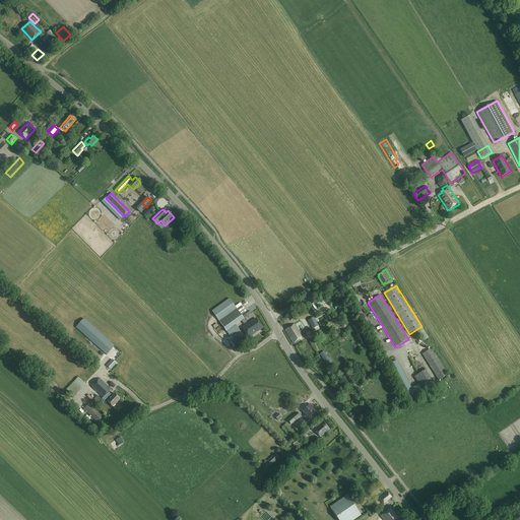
[(244,319),(238,311),(230,299),(212,311),(230,336),(239,329),(236,325),(244,319)]
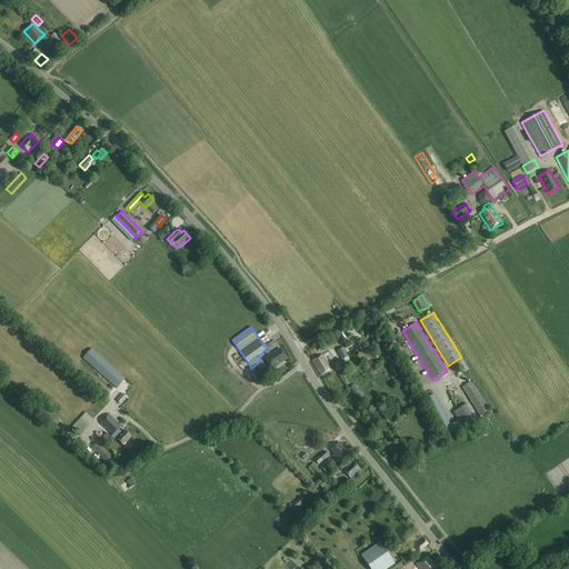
[(400,343),(405,341),(399,333),(395,336),(400,343)]
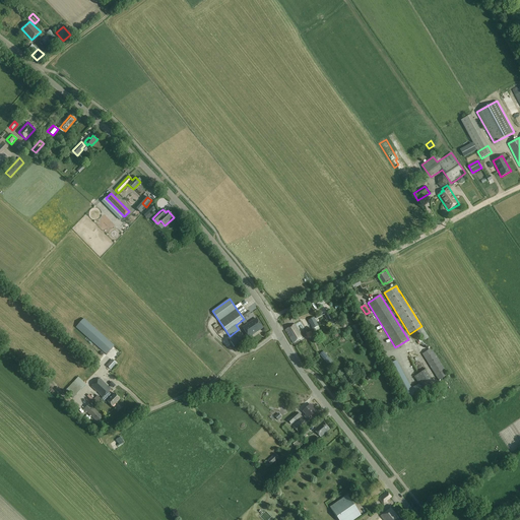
[(238,311),(244,319),(248,316),(251,314),(248,311),(247,312),(244,307),(238,311)]
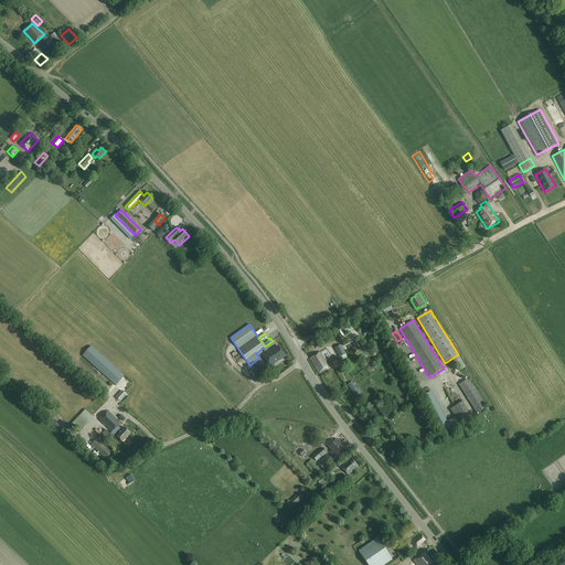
[(363,351),(356,340),(352,343),(358,353),(363,351)]
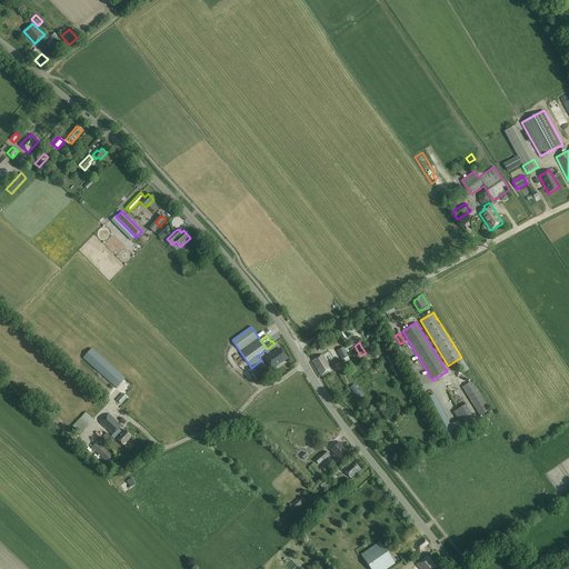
[(82,358),(117,389),(126,379),(91,348),(82,358)]
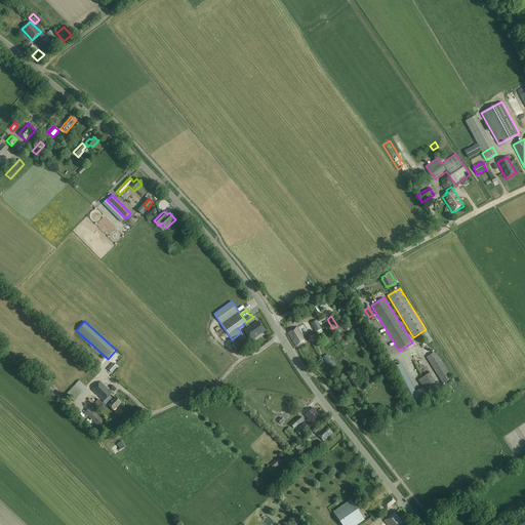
[(316,332),(321,329),(317,321),(311,324),(316,332)]
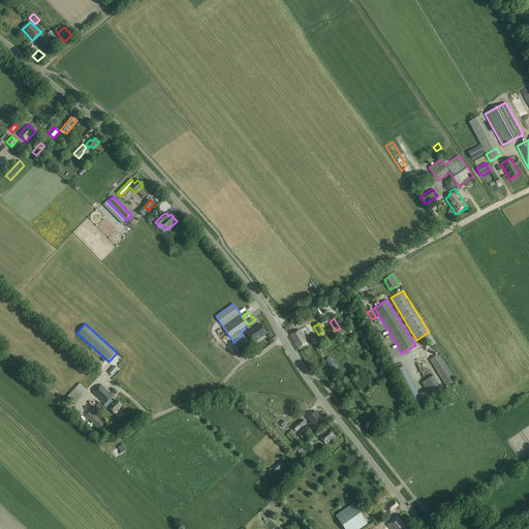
[(260,324),(247,334),(253,343),(267,334),(260,324)]
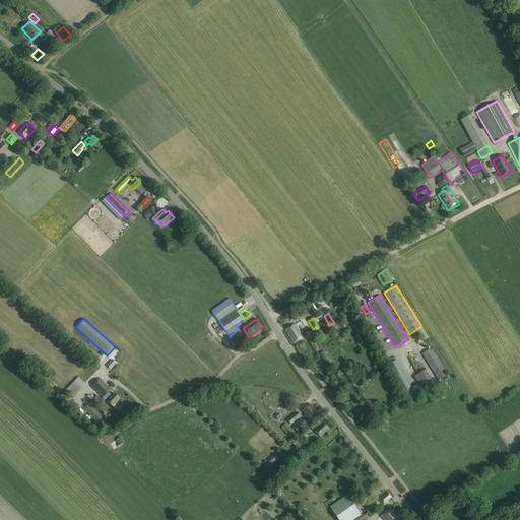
[(294,343),(303,338),(307,336),(308,339),(313,336),(311,332),(310,330),(307,331),(308,333),(306,334),(305,332),(301,334),(295,325),(285,331),(294,343)]
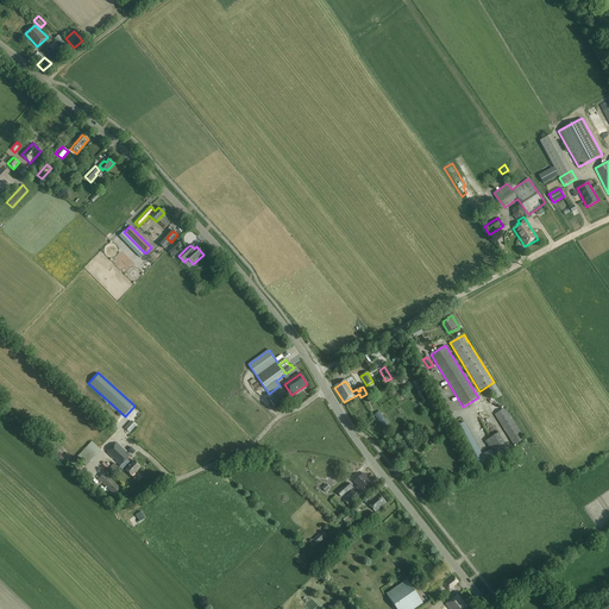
[(514,446),(525,439),(506,408),(495,415),(514,446)]
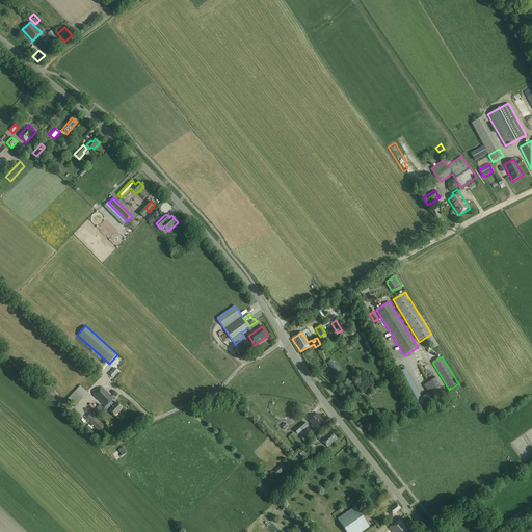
[(337,375),(341,371),(330,360),(326,363),(337,375)]
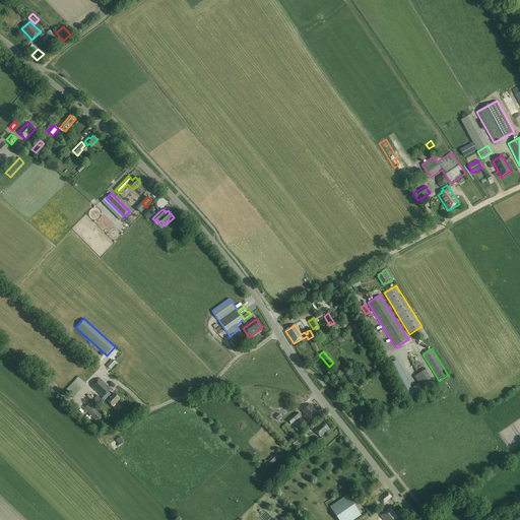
[(407,352),(401,354),(405,366),(406,366),(408,372),(413,370),(407,352)]
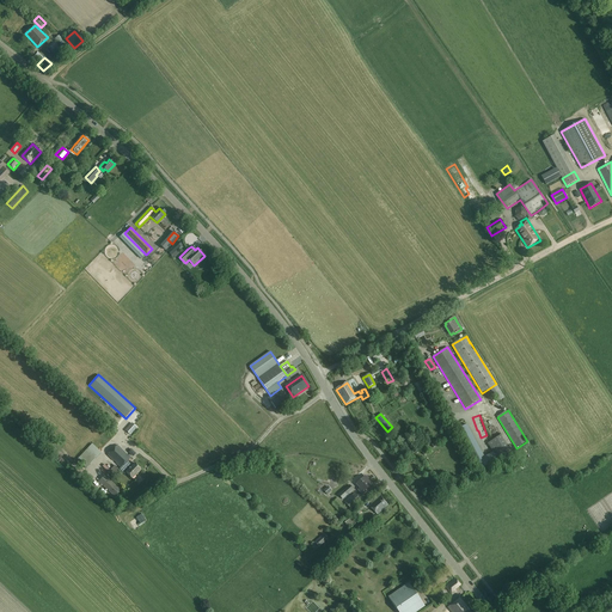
[(132,423),(126,430),(130,435),(136,428),(132,423)]
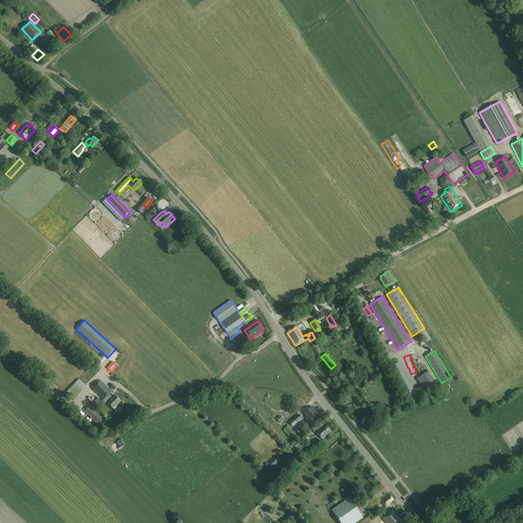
[(403,363),(401,365),(407,376),(410,375),(403,363)]
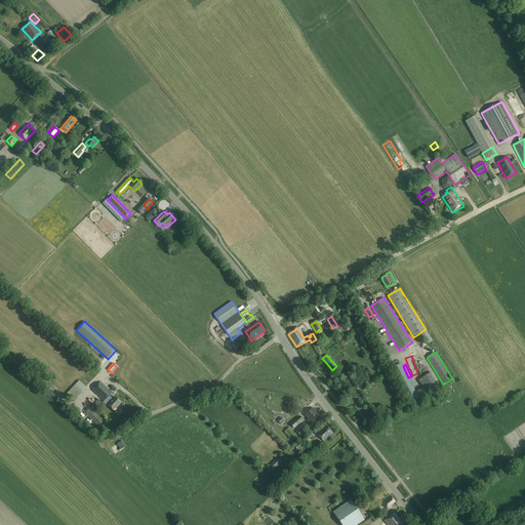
[(427,395),(438,388),(429,373),(418,380),(427,395)]
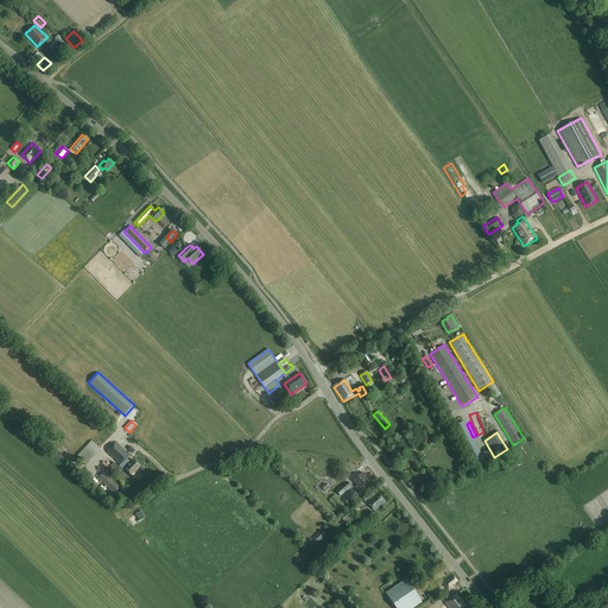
[(92,442),(80,455),(88,463),(101,450),(92,442)]
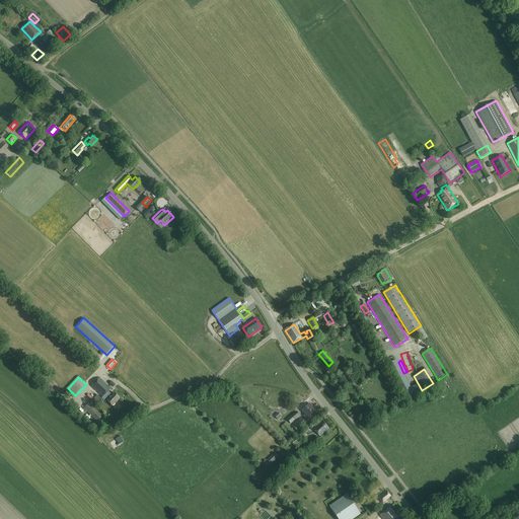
[(115,392),(113,395),(108,391),(112,388),(100,377),(90,386),(101,397),(101,398),(105,402),(107,401),(113,406),(120,398),(115,392)]
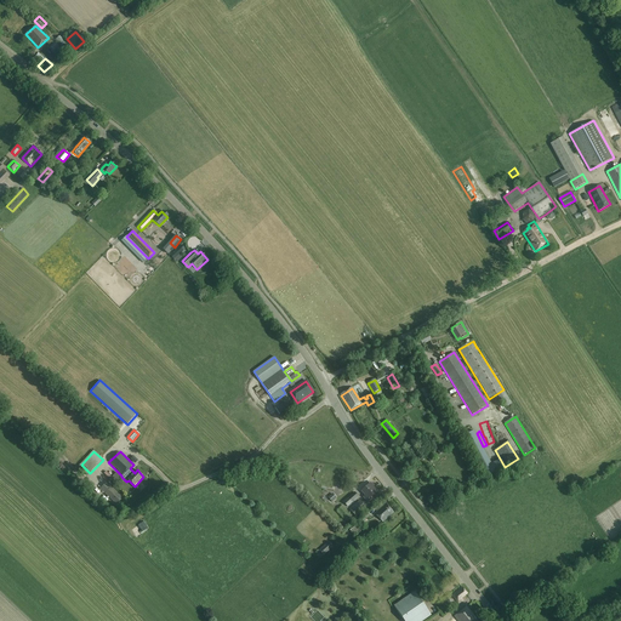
[(537,451),(530,454),(533,462),(541,459),(537,451)]
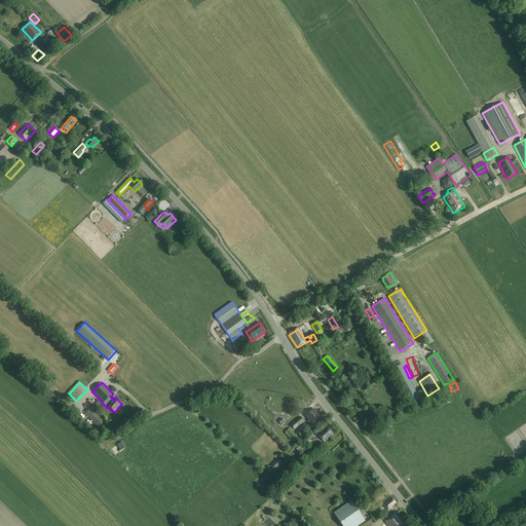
[(97,411),(103,404),(99,400),(92,407),(97,411)]
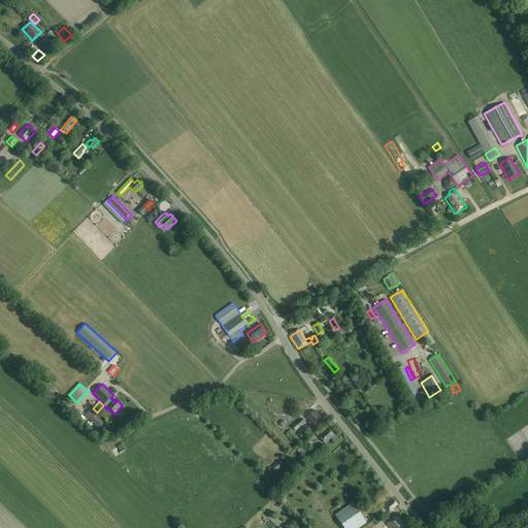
[(99,429),(105,424),(91,409),(86,416),(99,429)]
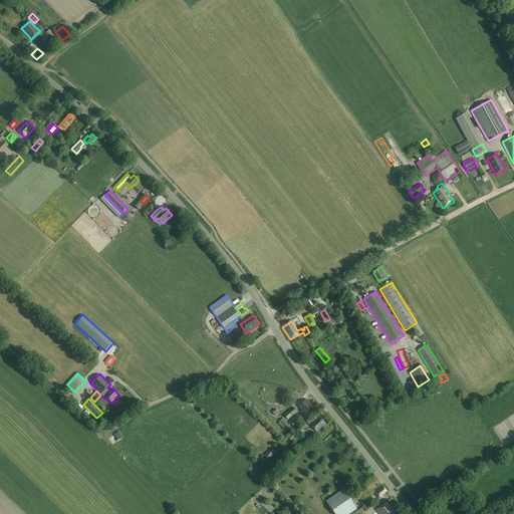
[(299,407),(302,411),(301,412),(304,416),(307,413),(306,412),(311,408),(309,406),(310,404),(307,400),(299,407)]
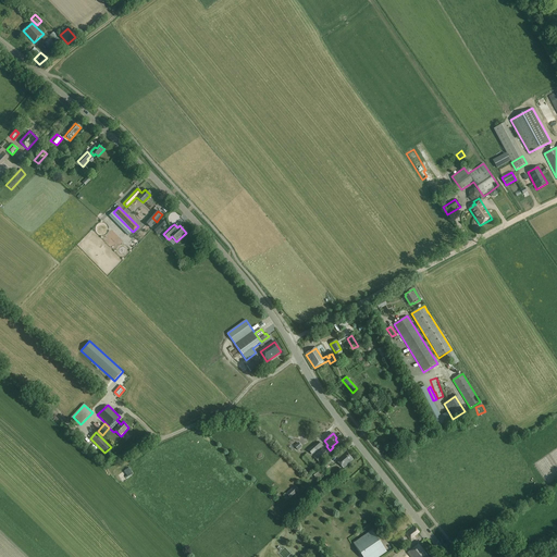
[(311,455),(322,446),(319,442),(308,450),(311,455)]
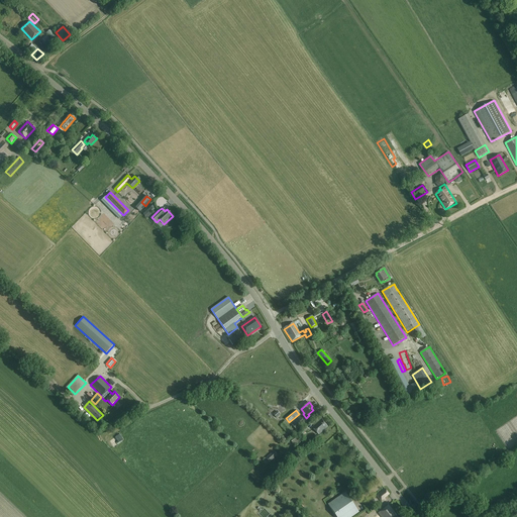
[(297,430),(306,423),(300,416),(291,424),(297,430)]
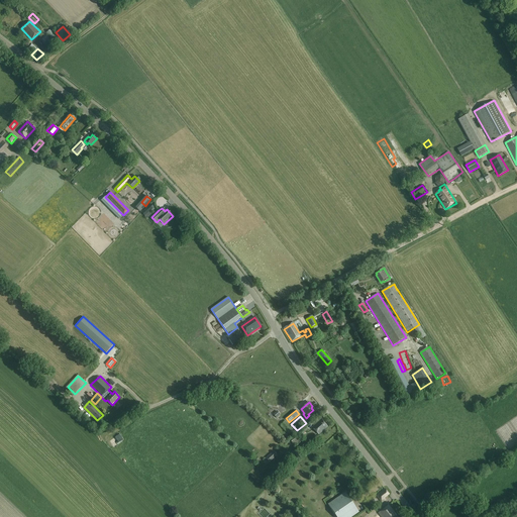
[(281,424),(289,433),(293,429),(285,420),(281,424)]
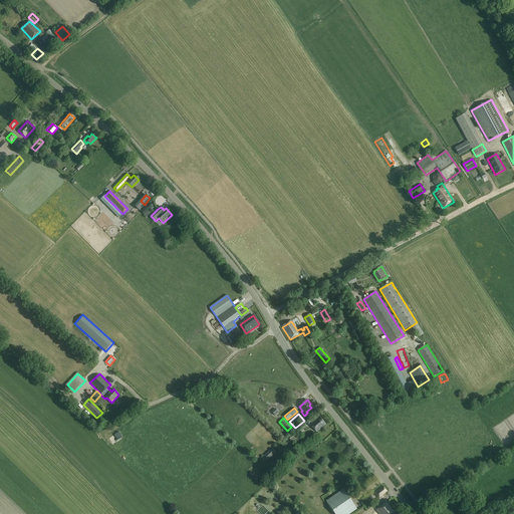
[(316,433),(325,425),(319,418),(310,426),(316,433)]
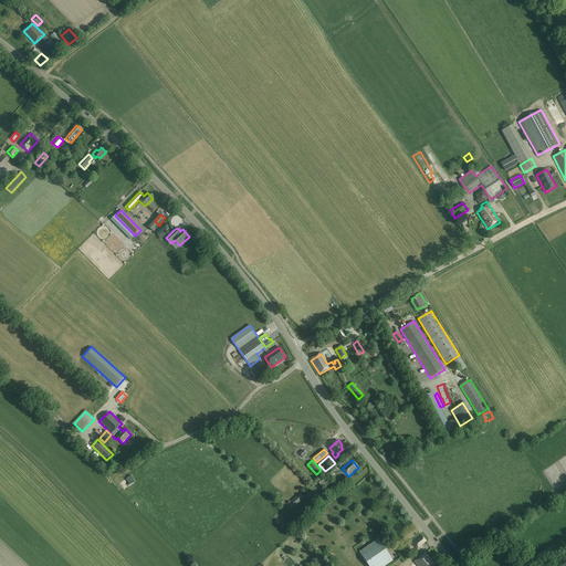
[(331,475),(338,470),(335,465),(327,471),(331,475)]
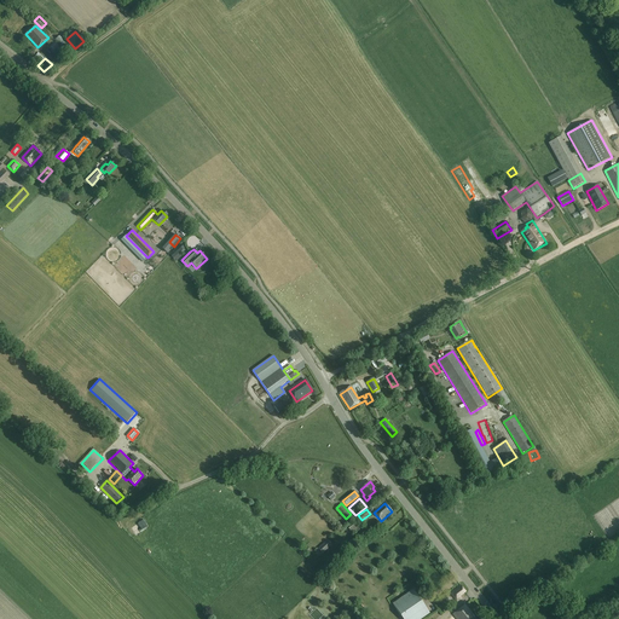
[(131,527),(137,536),(149,527),(143,519),(131,527)]
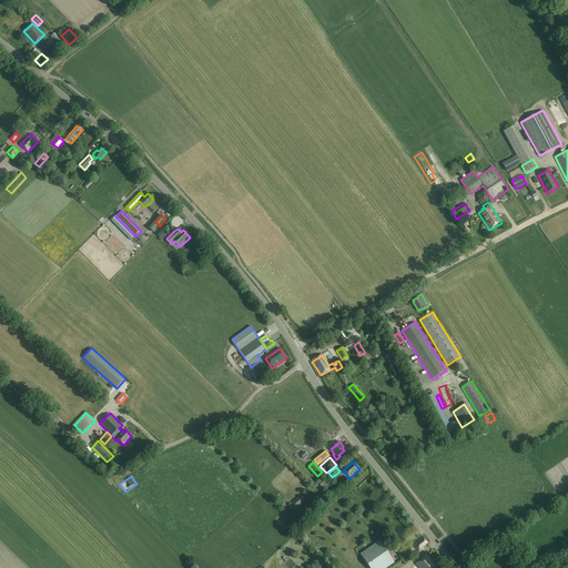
[(301,496),(294,501),(297,506),(304,500),(301,496)]
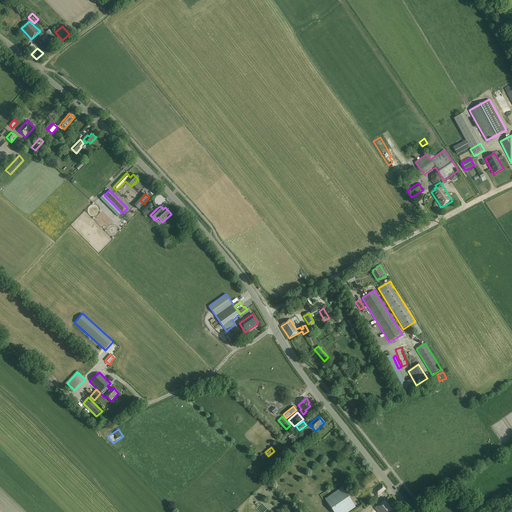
[(382,495),(381,493),(386,489),(381,483),(372,491),(378,498),(382,495)]
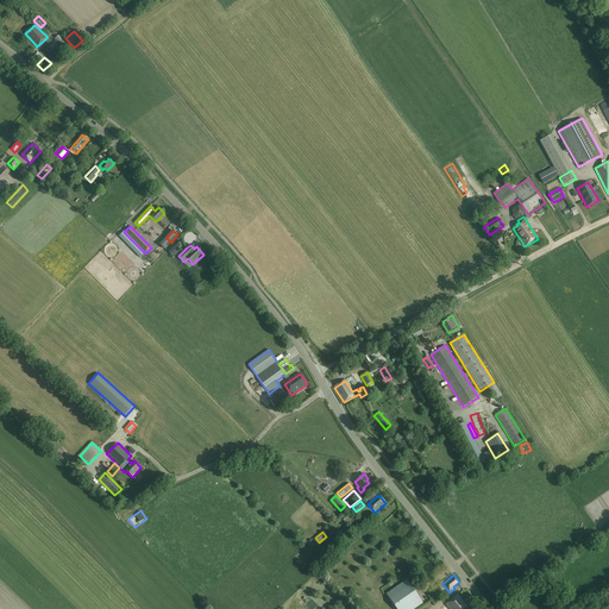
[(396,608),(414,608),(422,603),(407,581),(387,595),(396,608)]
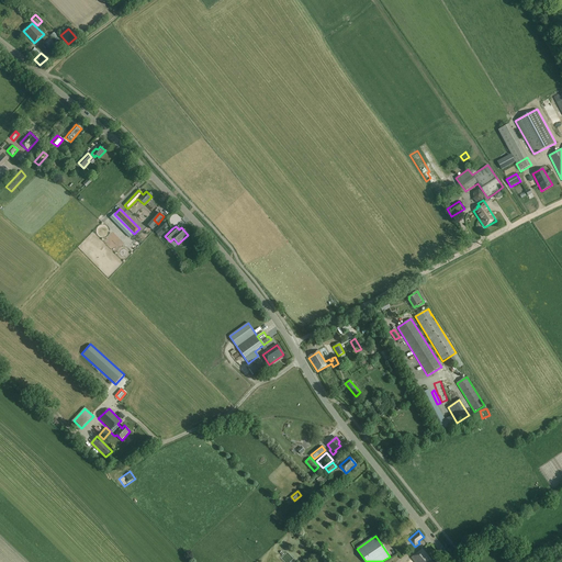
[(414,561),(431,561),(423,550),(412,558),(414,561)]
